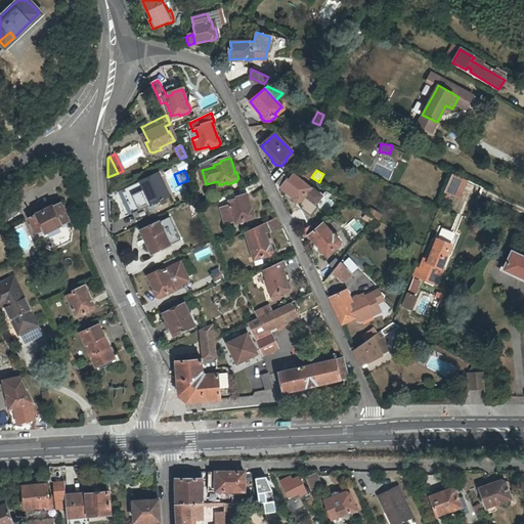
[(169,195),(159,173),(141,181),(144,189),(143,190),(146,197),(147,195),(151,205),(169,195)]
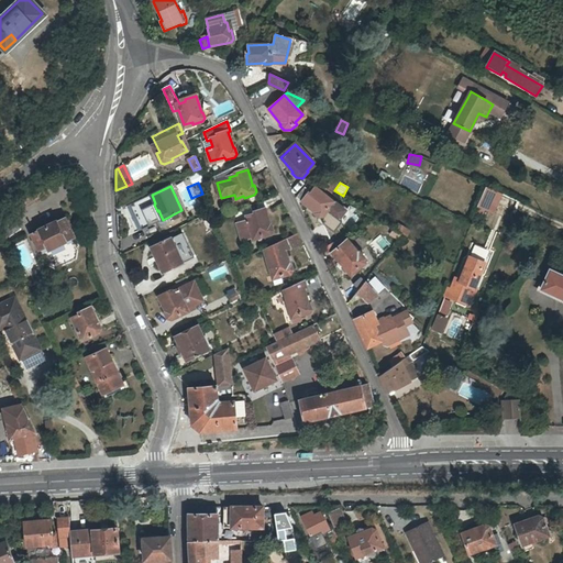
[(311,192),(305,188),(296,198),(316,212),(315,213),(320,218),(323,217),(324,214),(329,218),(332,214),(337,219),(340,219),(346,211),(332,200),(316,187),(311,192)]
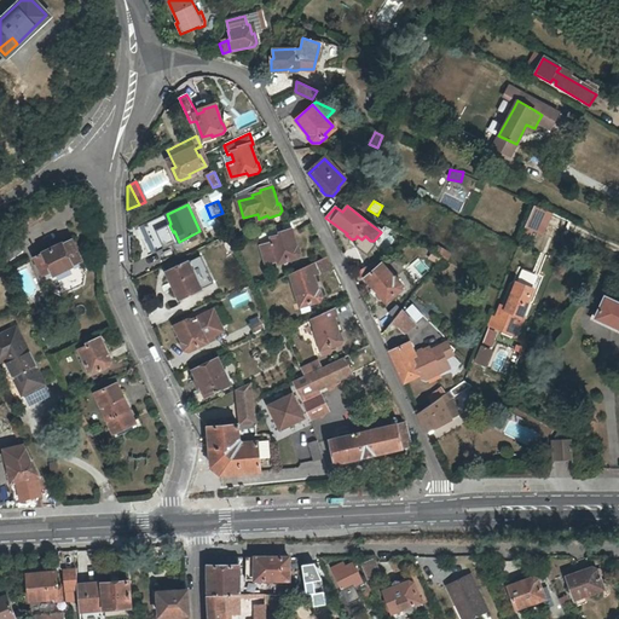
[(533,230),(542,233),(550,212),(532,206),(522,235),(531,238),(533,230)]
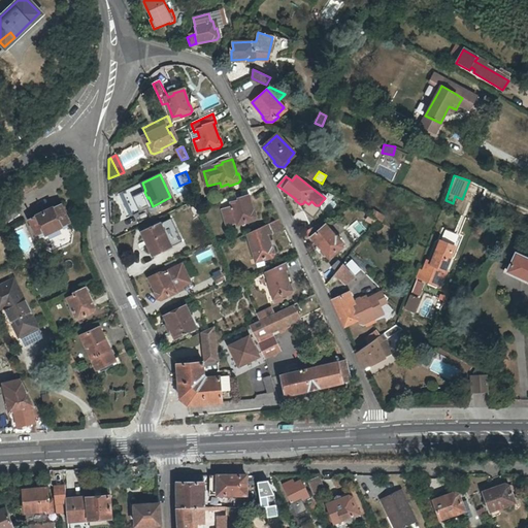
[(228,225),(244,220),(245,222),(255,220),(257,217),(255,211),(254,211),(250,196),(239,199),(239,201),(232,203),(233,206),(224,209),(228,225)]
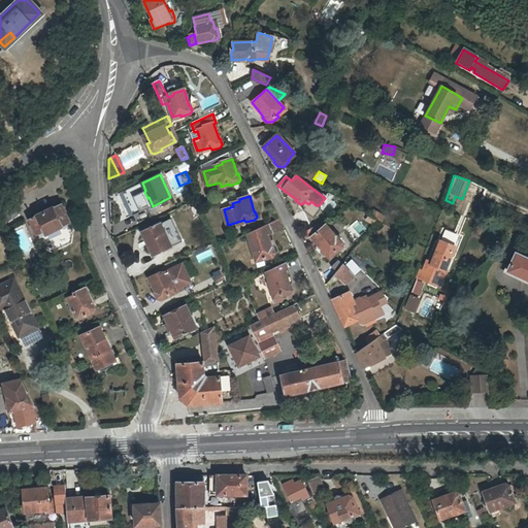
[(15,210),(6,197),(0,201),(0,215),(3,219),(15,210)]
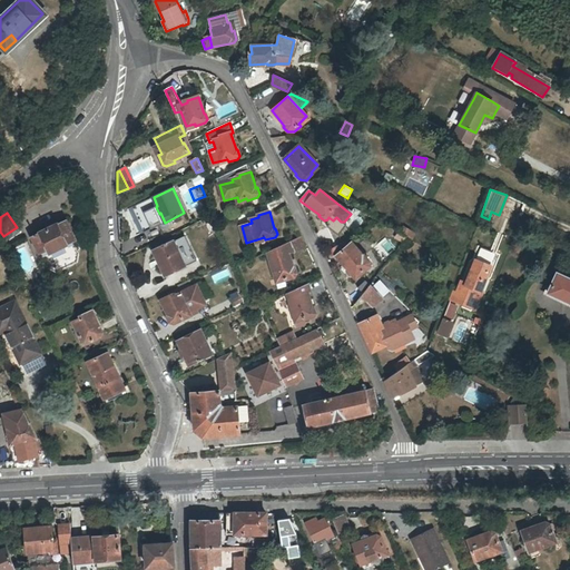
[(62,223),(32,238),(41,257),(50,253),(58,269),(75,263),(66,245),(71,243),(62,223)]
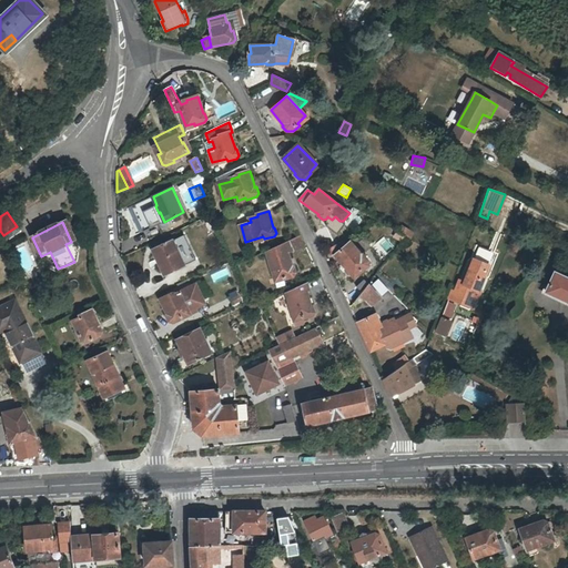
[(402,225),(397,231),(409,240),(414,233),(402,225)]
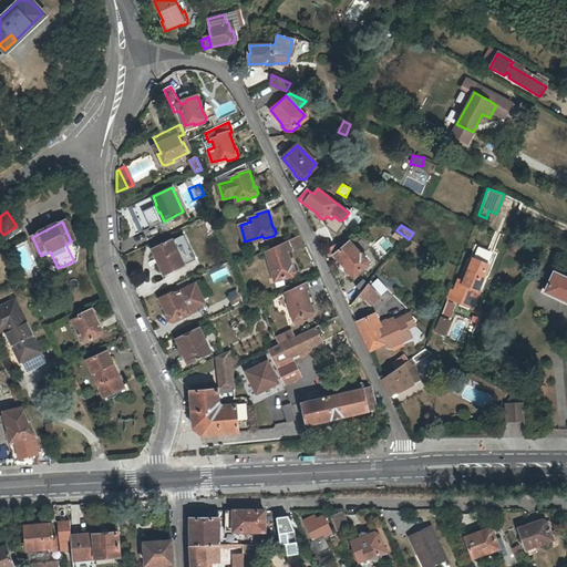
[(292,250),(291,248),(303,243),(300,235),(266,251),(277,285),(285,282),(284,279),(294,277),(296,274),(294,267),(292,267),(288,253),(292,250)]
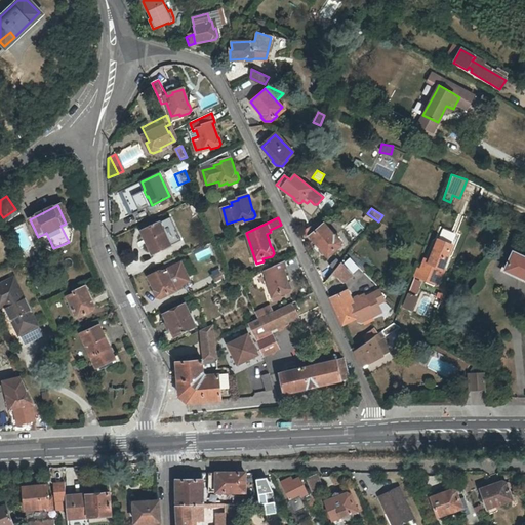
[(170,245),(159,223),(142,231),(153,254),(170,245)]
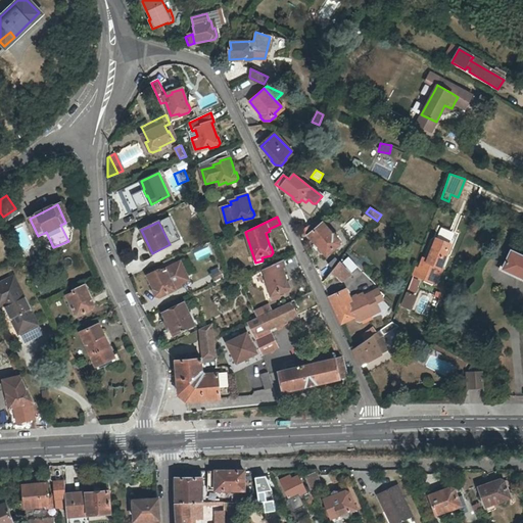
[(333,236),(322,224),(316,228),(314,224),(302,229),(307,238),(310,237),(325,254),(330,249),(331,251),(339,245),(339,241),(334,235),(333,236)]
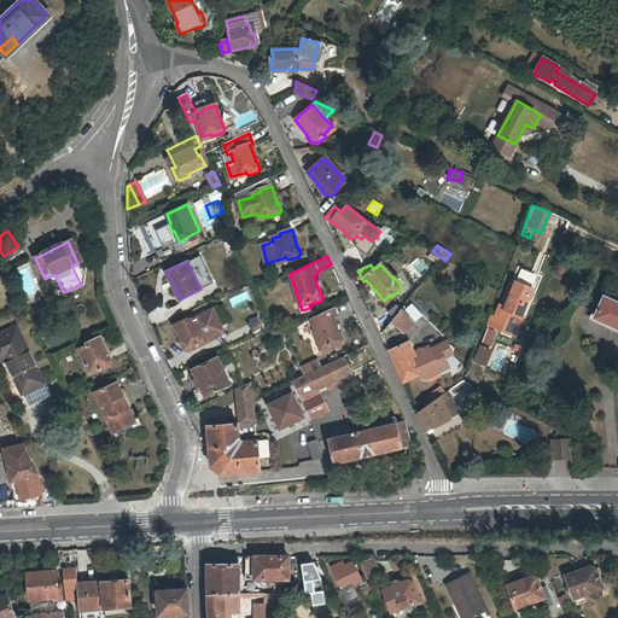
[(231,298),(233,305),(248,299),(245,292),(231,298)]
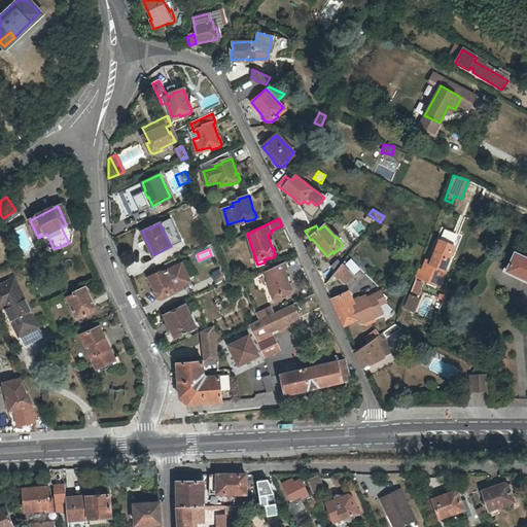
[(416,277),(438,286),(446,269),(445,268),(450,256),(436,250),(430,261),(426,260),(421,271),(419,270),(416,277)]
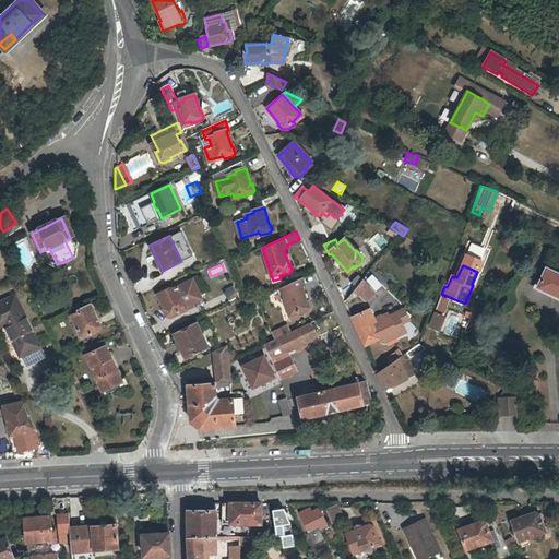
[(558,299),(558,275),(545,269),(537,286),(551,293),(550,296),(558,299)]
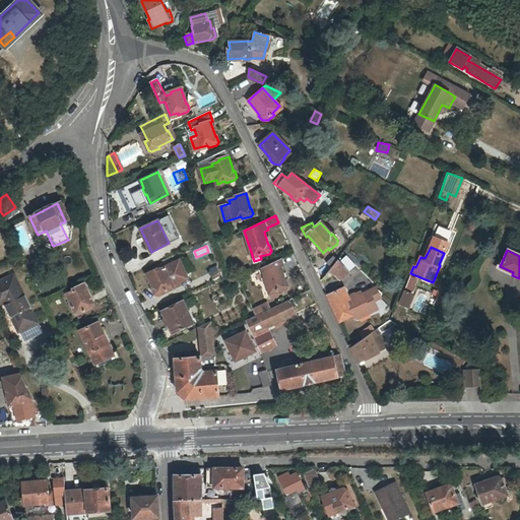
[(286,281),(281,267),(283,266),(280,259),(269,264),(269,266),(262,268),(272,298),(279,296),(278,293),(287,289),(289,286),(287,281),(286,281)]
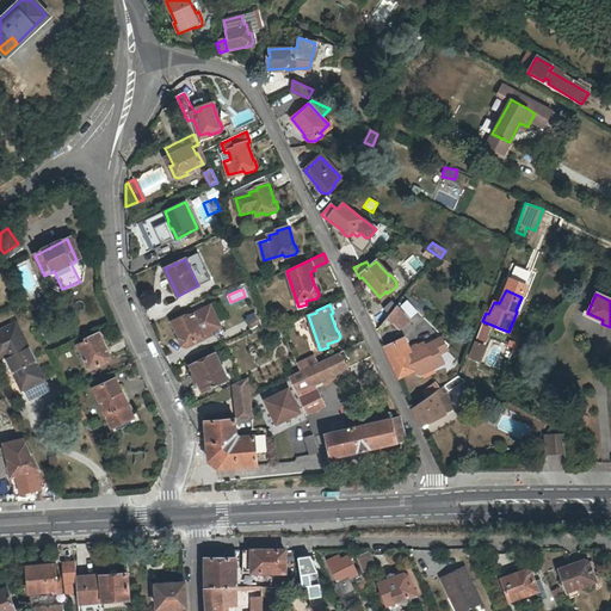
[(380,326),(382,328),(392,323),(399,329),(411,322),(396,306),(380,326)]
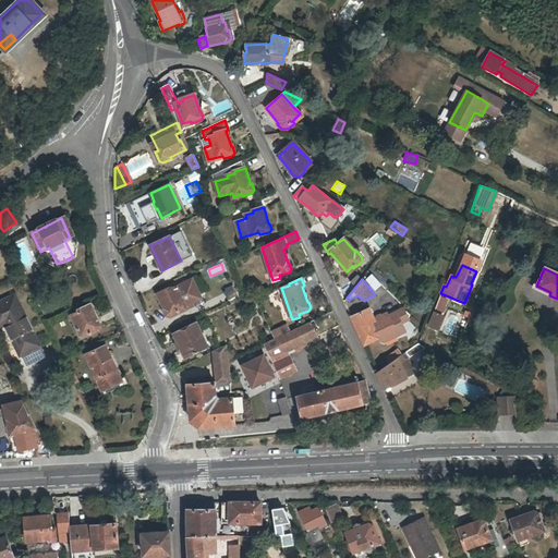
[(168,289),(158,293),(166,310),(164,311),(166,315),(171,316),(180,313),(179,310),(186,306),(177,288),(169,291),(168,289)]
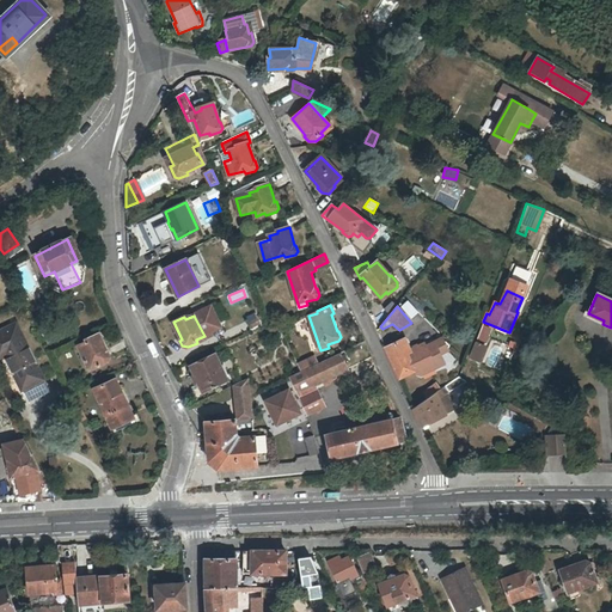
[(17,320),(0,328),(0,356),(6,354),(24,385),(44,377),(17,320)]
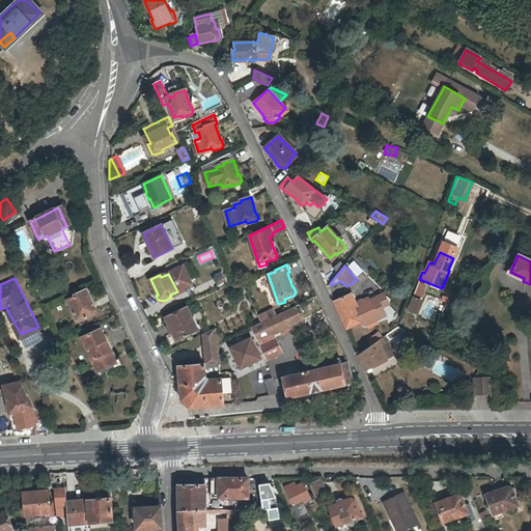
[(76,298),(68,301),(77,318),(84,315),(85,317),(94,313),(95,310),(91,303),(90,304),(84,291),(75,296),(76,298)]
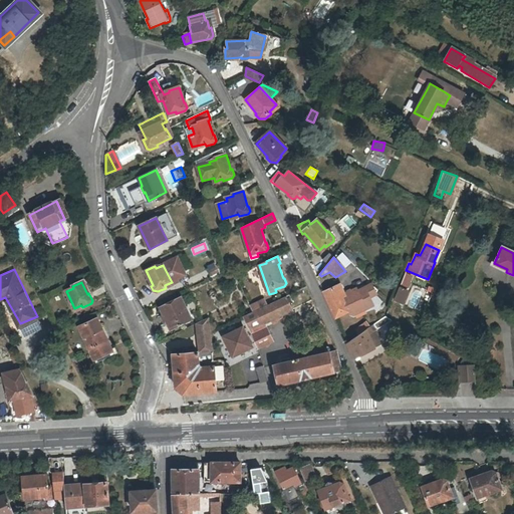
[(345,295),(339,285),(323,293),(335,317),(347,311),(341,297),(345,295)]
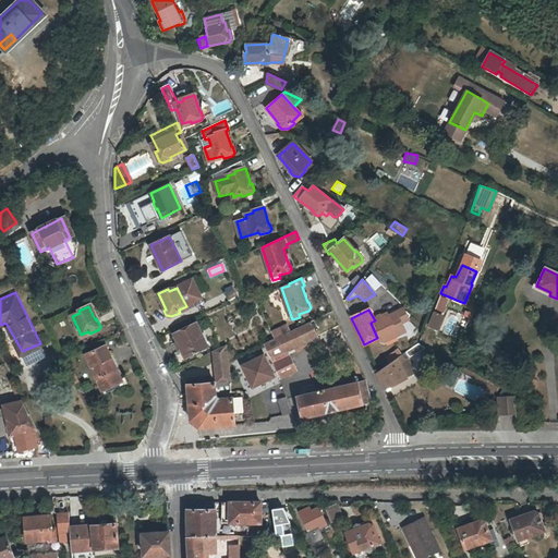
[(410,326),(403,311),(396,314),(402,329),(410,326)]
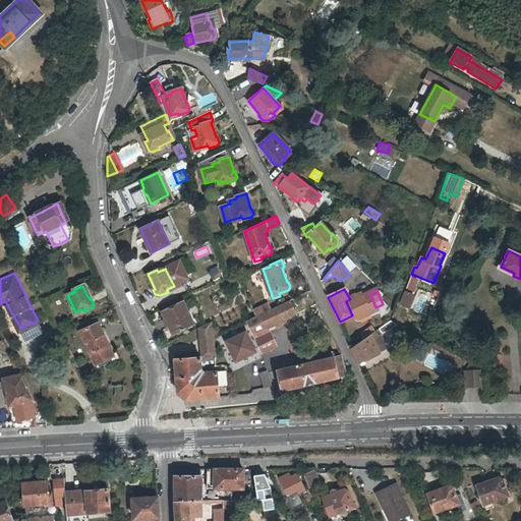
[(415,295),(405,291),(400,304),(409,308),(415,295)]
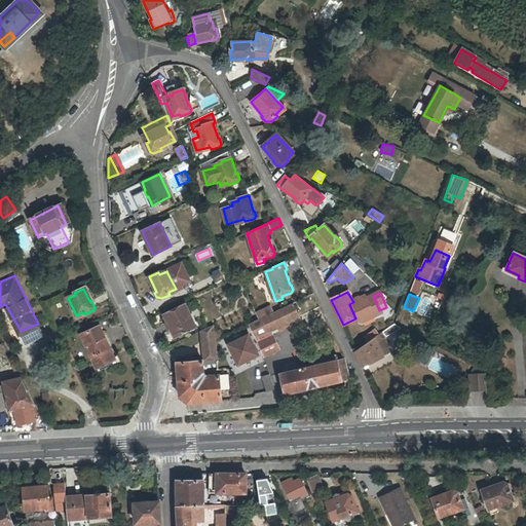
[(379,310),(373,296),(366,299),(376,316),(377,317),(381,316),(382,314),(381,310),(379,310)]
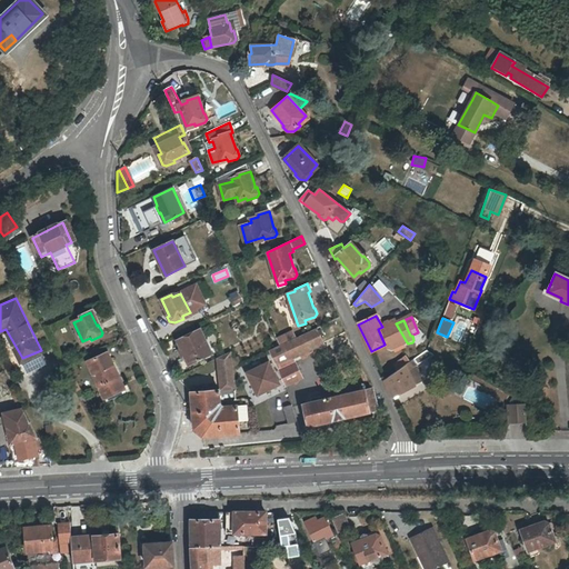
[(396,323),(395,321),(382,327),(378,329),(385,345),(386,348),(393,348),(407,342),(396,323)]
